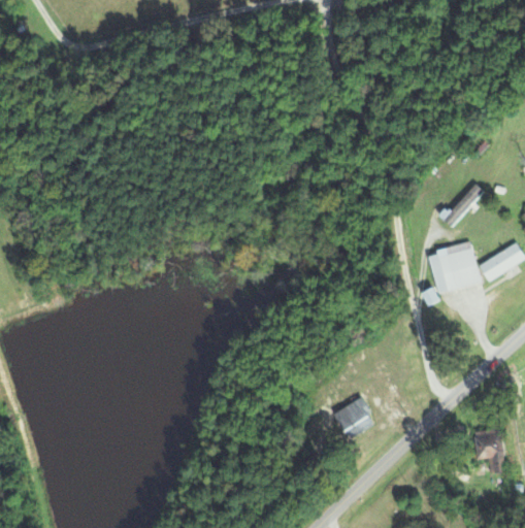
[(445,206),(437,216),(452,227),(482,189),(473,183),(451,211),(445,206)]
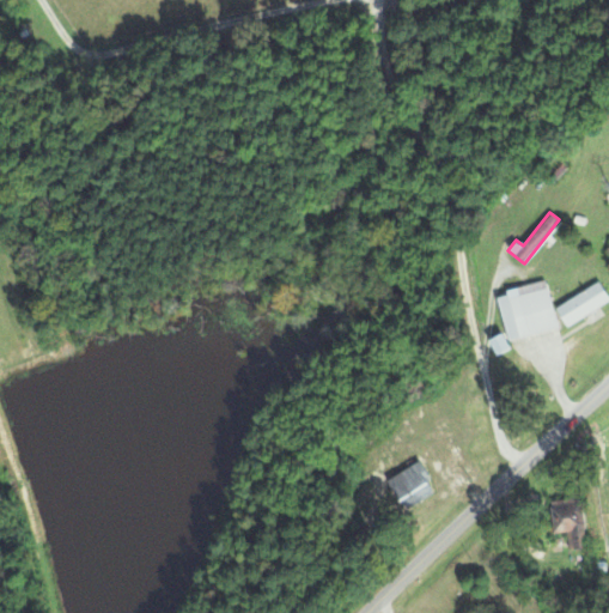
[(497,292),(507,340),(556,329),(546,281),(497,292)]
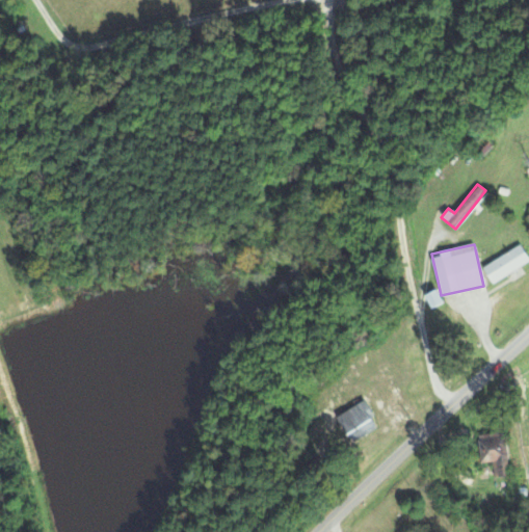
[(528,260),(519,244),(481,267),(492,284),(528,260)]
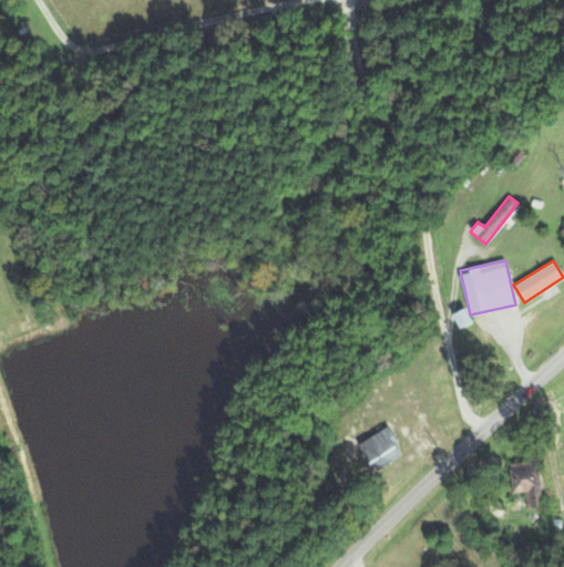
[(473,322),(467,307),(452,313),(459,329),(473,322)]
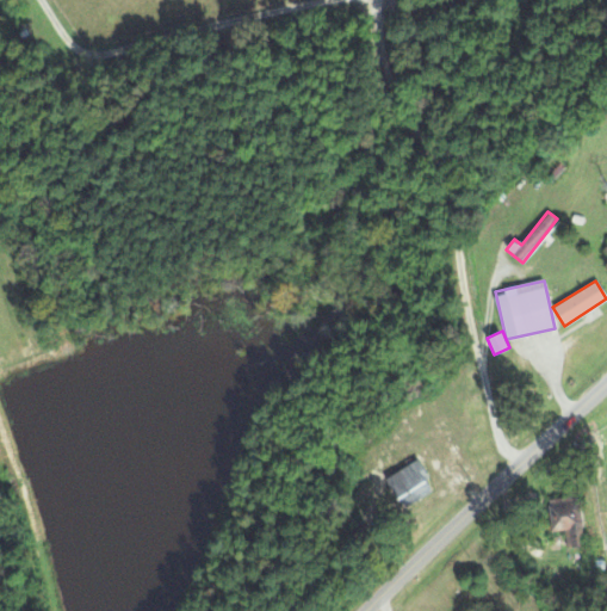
[(391,474),(407,503),(433,489),(416,461),(391,474)]
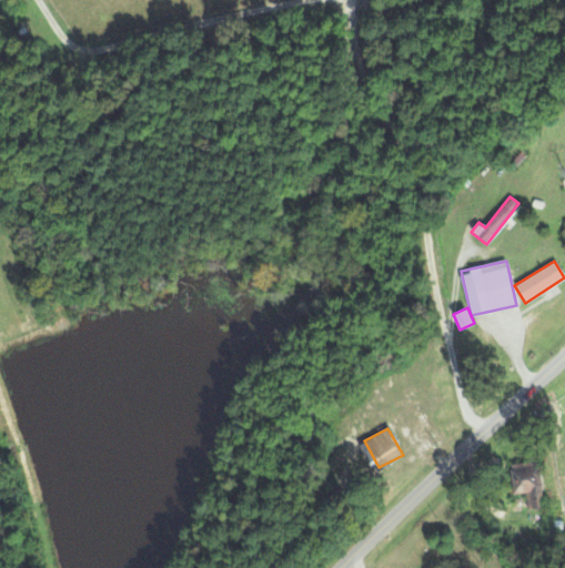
[(508,464),(512,495),(524,493),(526,509),(544,508),(538,460),(508,464)]
